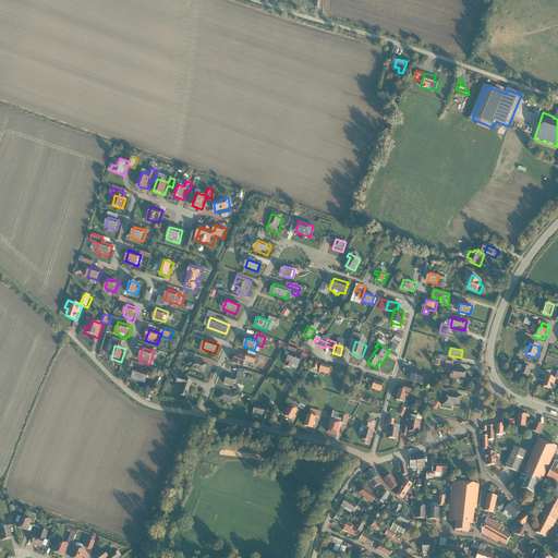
[(302,358),(290,353),(286,367),(291,370),(292,365),(299,367),(302,358)]
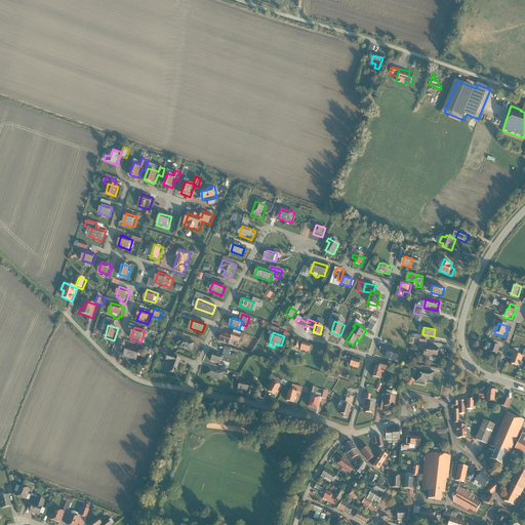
[(243,335),(233,333),(232,338),(231,340),(241,342),(243,335)]
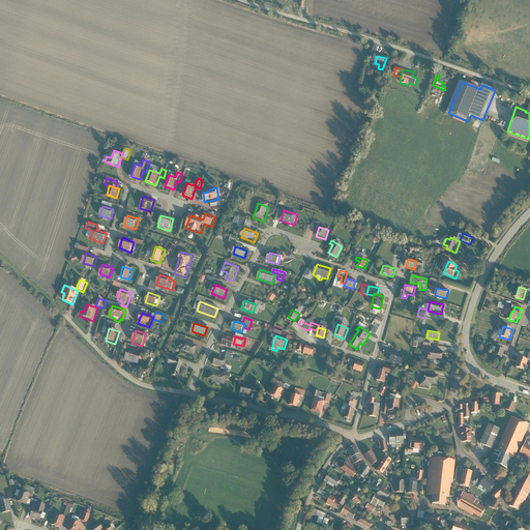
[(234,342),(225,339),(222,345),(231,349),(233,344),(234,342)]
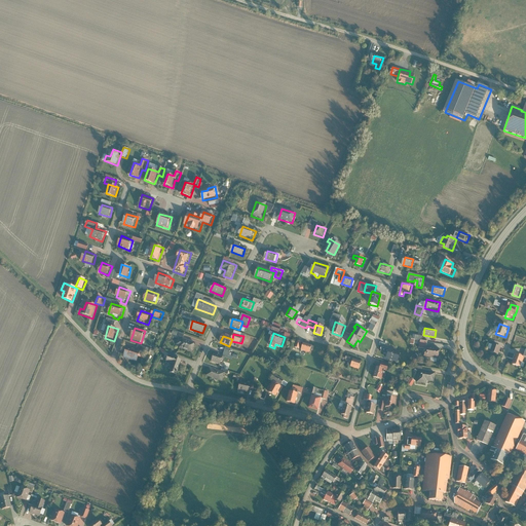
[(380,344),(384,346),(383,349),(388,352),(390,348),(387,347),(388,344),(386,343),(387,341),(382,339),(380,344)]
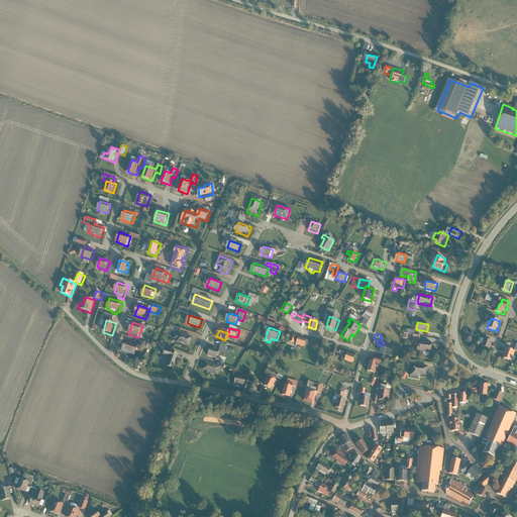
[(189,347),(191,340),(179,335),(177,342),(189,347)]
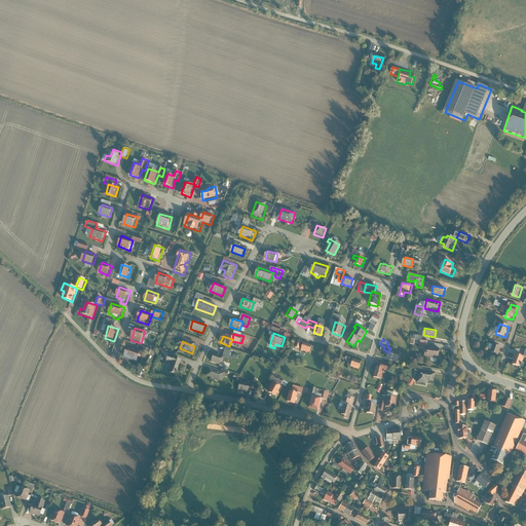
[(427,342),(420,341),(419,349),(426,350),(427,348),(427,342)]
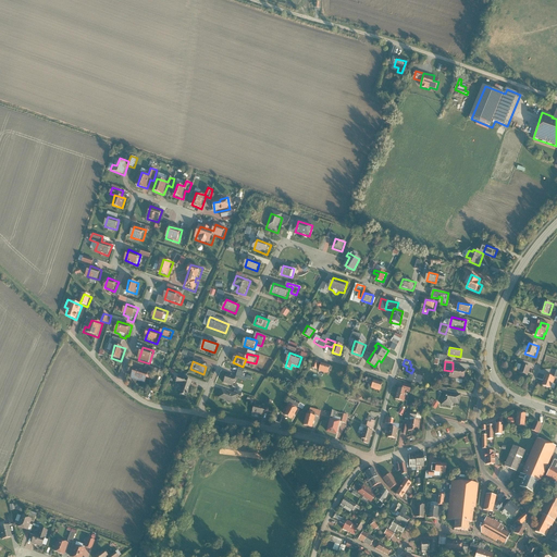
[(331,367),(321,363),(320,370),(319,371),(329,374),(331,367)]
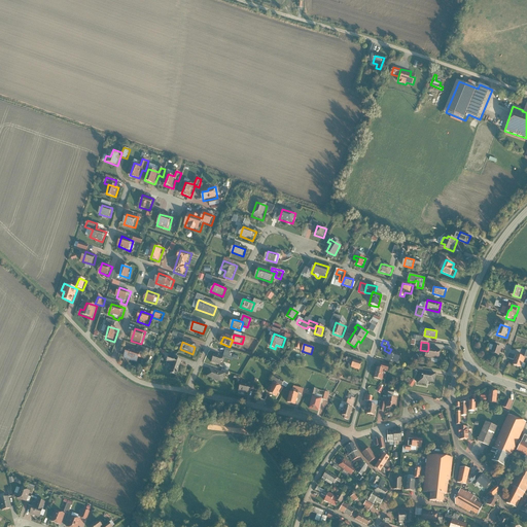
[(496,347),(493,346),(492,353),(500,355),(502,349),(496,347)]
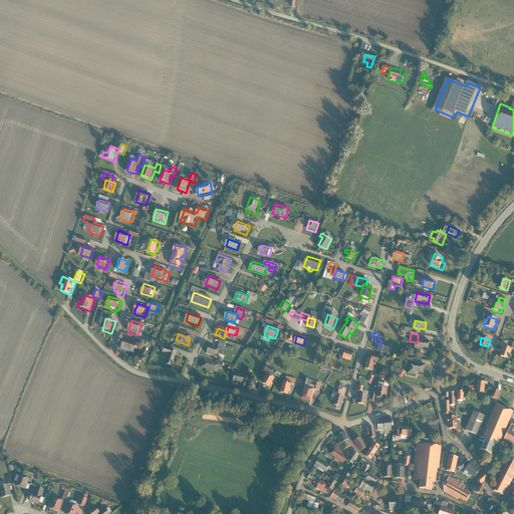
[(124,338),(120,350),(135,355),(139,343),(124,338)]
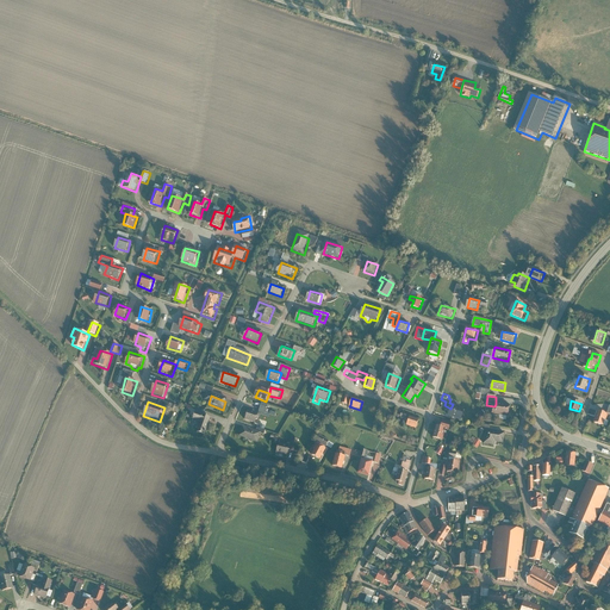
[(460,406),(453,404),(450,409),(448,416),(462,419),(465,411),(459,409),(460,406)]
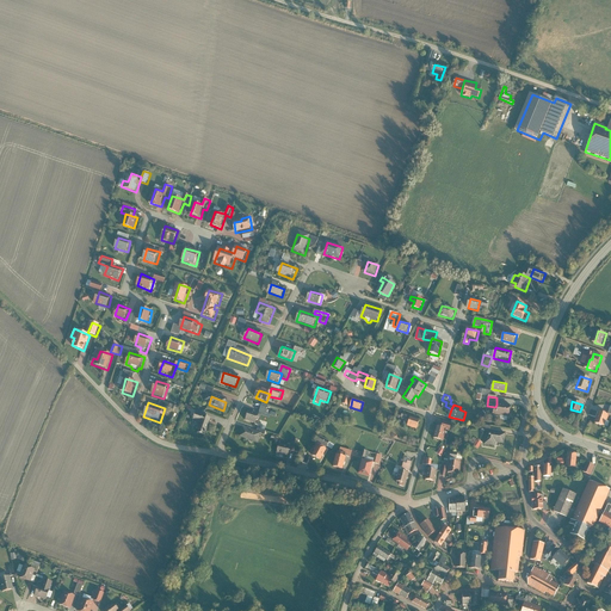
[(511,418),(512,406),(497,405),(495,407),(495,415),(511,418)]
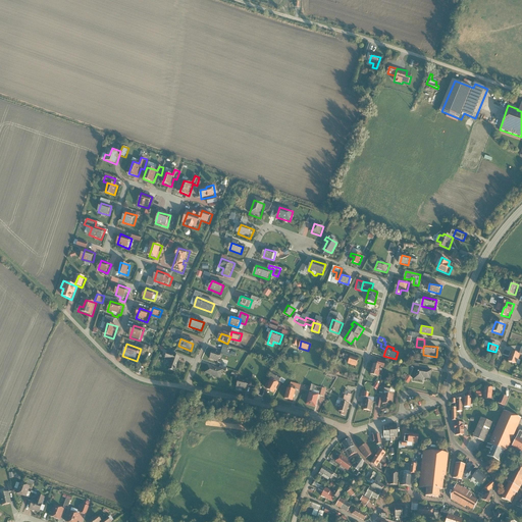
[(223,355),(213,351),(210,359),(219,363),(223,355)]
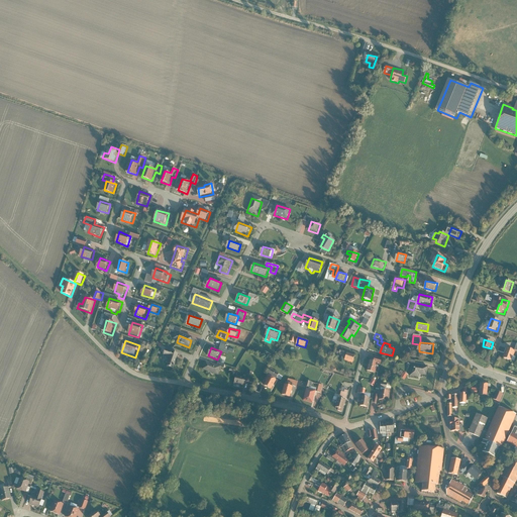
[(515,352),(507,349),(504,358),(515,363),(516,358),(513,357),(515,352)]
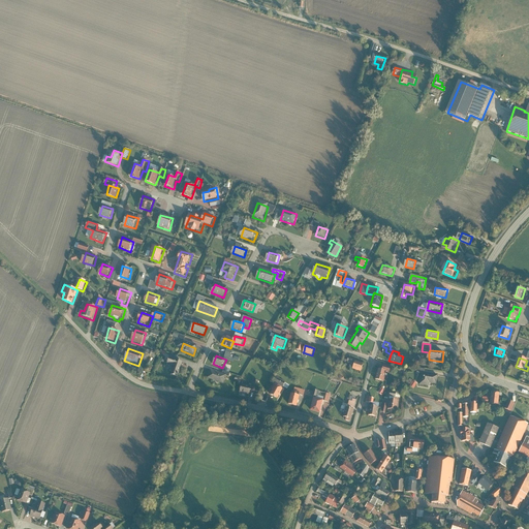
[(179,376),(183,366),(175,363),(172,362),(167,372),(179,376)]
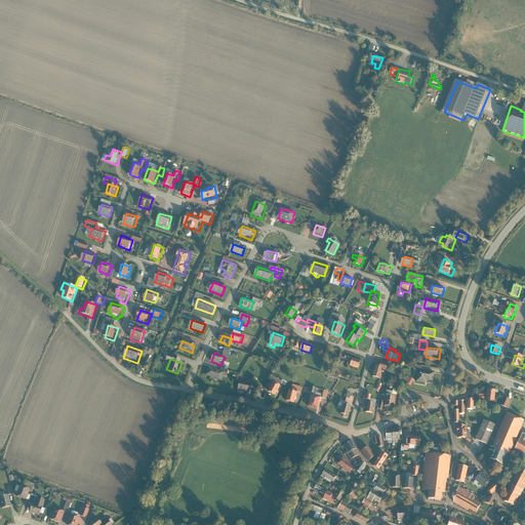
[(358,368),(360,361),(353,359),(352,362),(351,366),(358,368)]
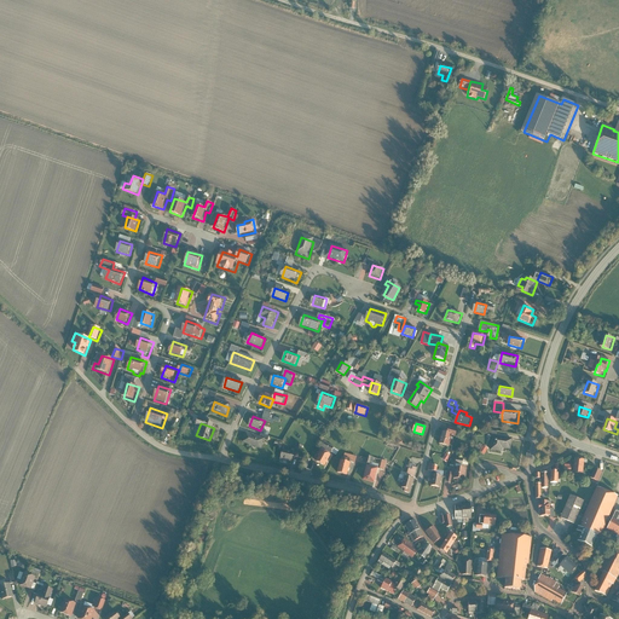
[(458,428),(450,426),(447,433),(452,434),(457,435),(458,428)]
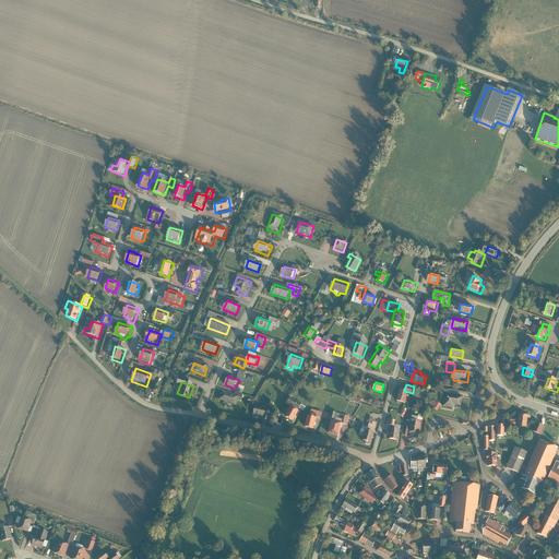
[(404,391),(400,390),(396,401),(406,403),(408,392),(404,391)]
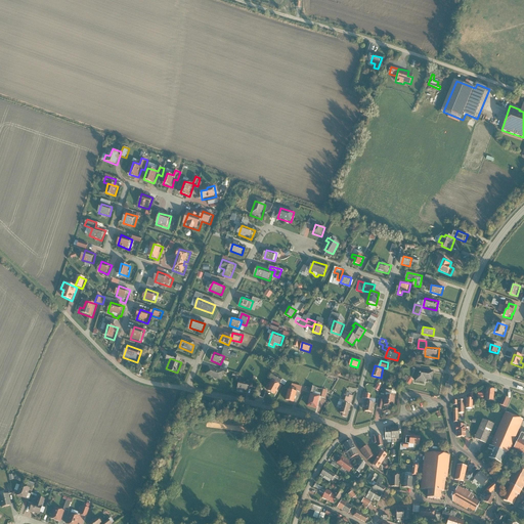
[(220,370),(208,367),(206,375),(221,380),(224,373),(220,370)]
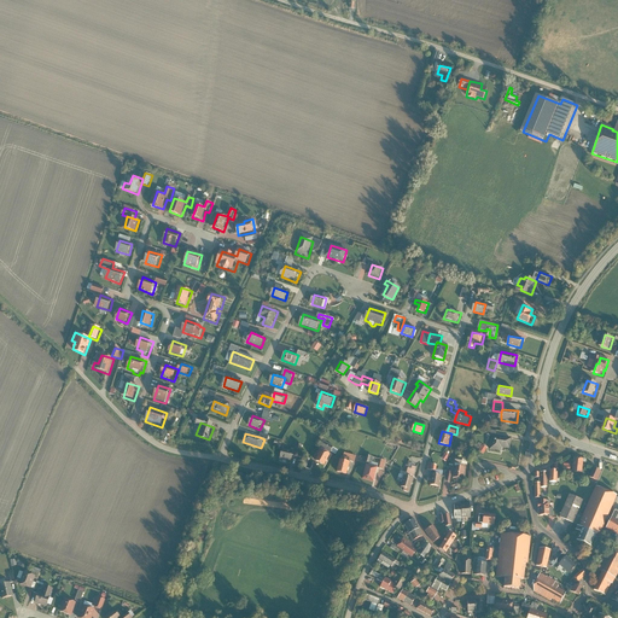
[(497,437),(493,437),(490,452),(501,453),(501,447),(511,448),(512,439),(497,437)]
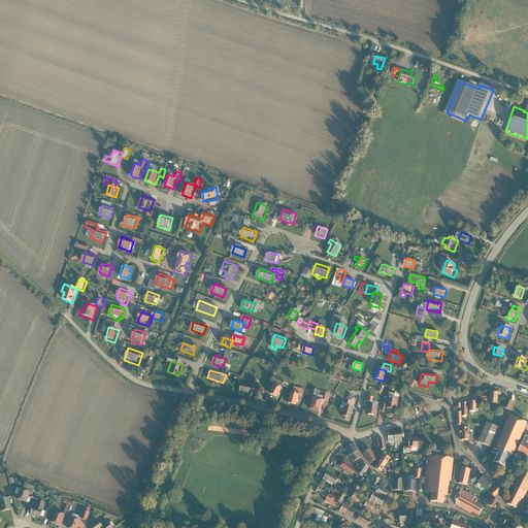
[(286,382),(277,377),(275,382),(284,386),(286,382)]
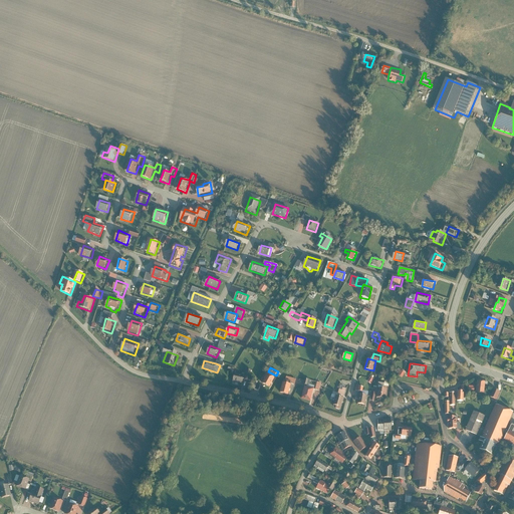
[(245,374),(235,373),(233,381),(244,382),(245,374)]
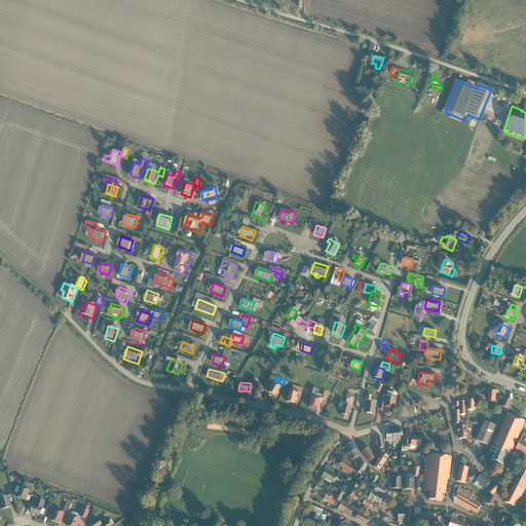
[(276,397),(282,387),(274,382),(268,391),(276,397)]
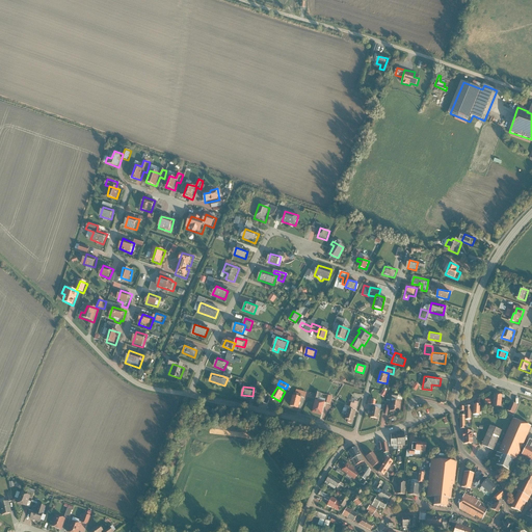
[(299,408),(301,398),(293,397),(291,407),(299,408)]
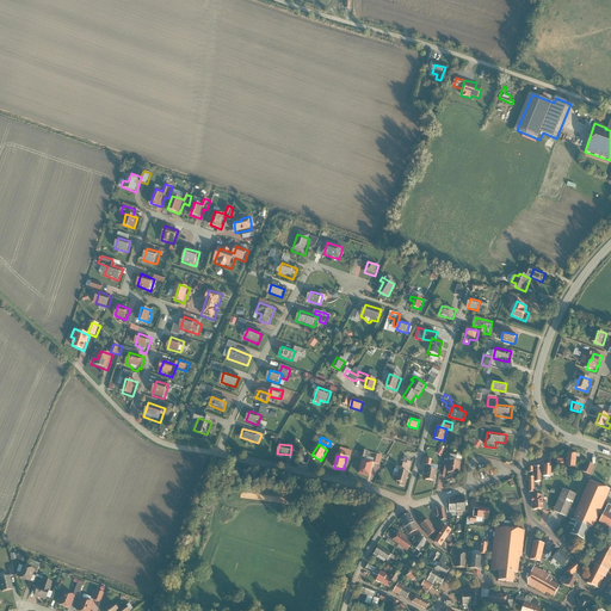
[(370,476),(374,463),(362,460),(358,473),(370,476)]
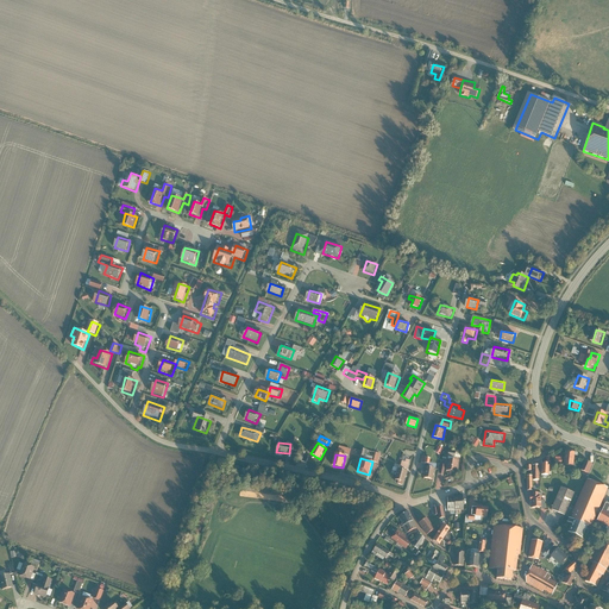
[(408,472),(412,460),(407,459),(407,463),(402,462),(400,470),(408,472)]
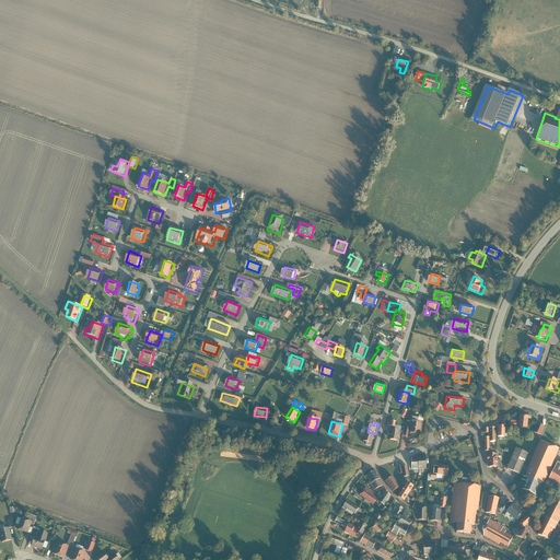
[(421,424),(410,422),(409,427),(409,433),(420,434),(421,424)]
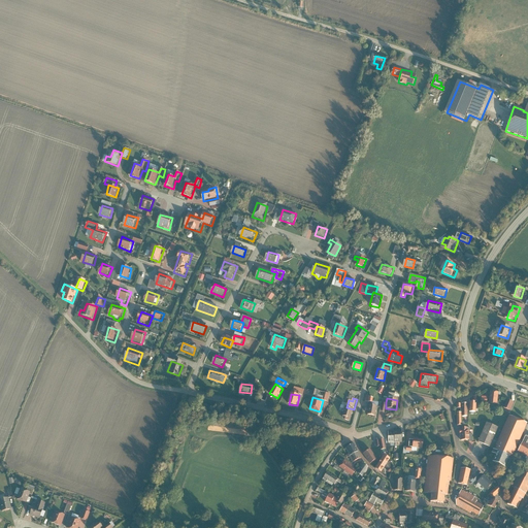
[(515,403),(507,399),(503,407),(510,411),(515,403)]
